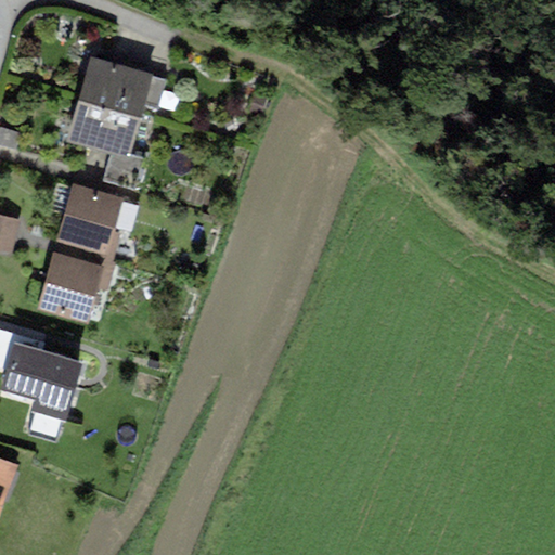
[(151,76),(90,59),(78,98),(139,116),(151,76)]
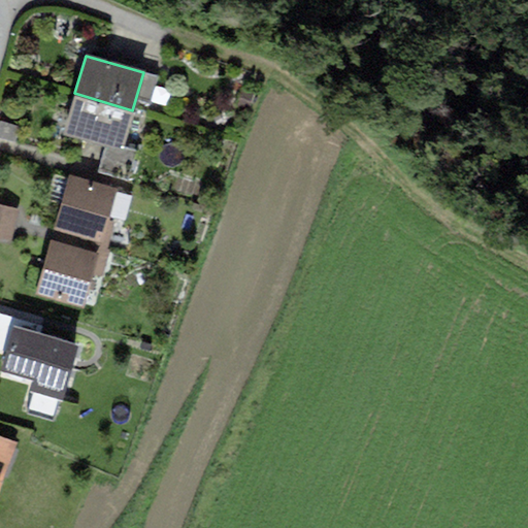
[(132,110),(74,93),(64,131),(121,149),(132,110)]
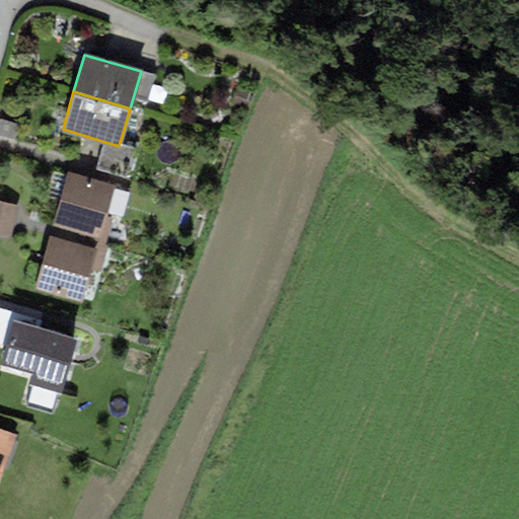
[(3,121),(0,132),(0,134),(17,140),(21,127),(3,121)]
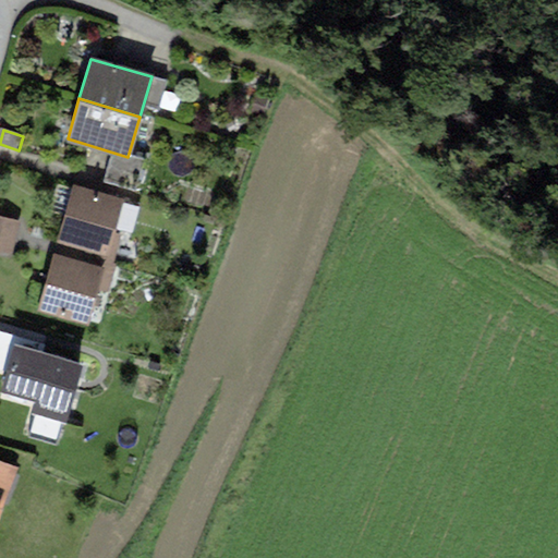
[(122,199),(72,187),(58,246),(108,258),(122,199)]
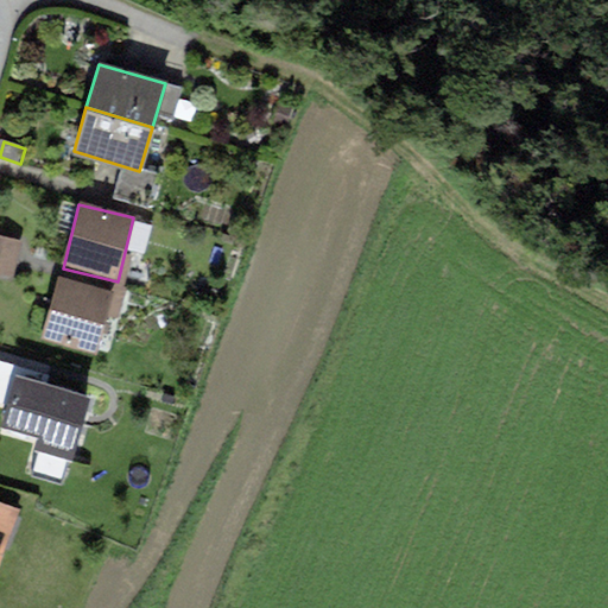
[(23,241),(0,235),(0,274),(13,278),(23,241)]
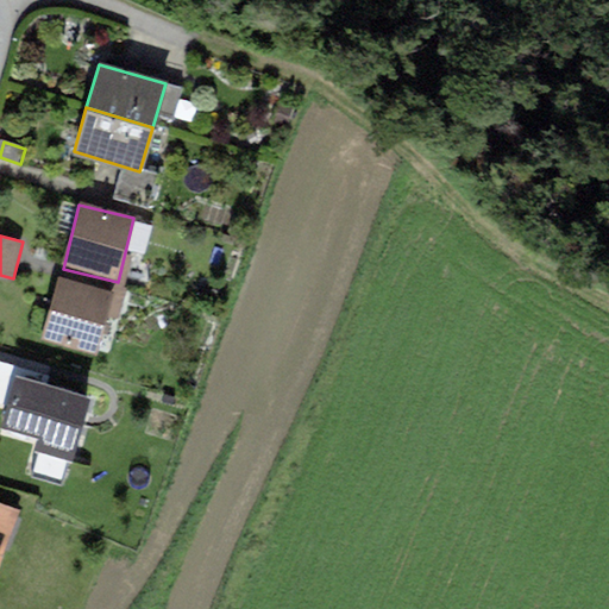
[(113,293),(58,278),(41,339),(96,353),(113,293)]
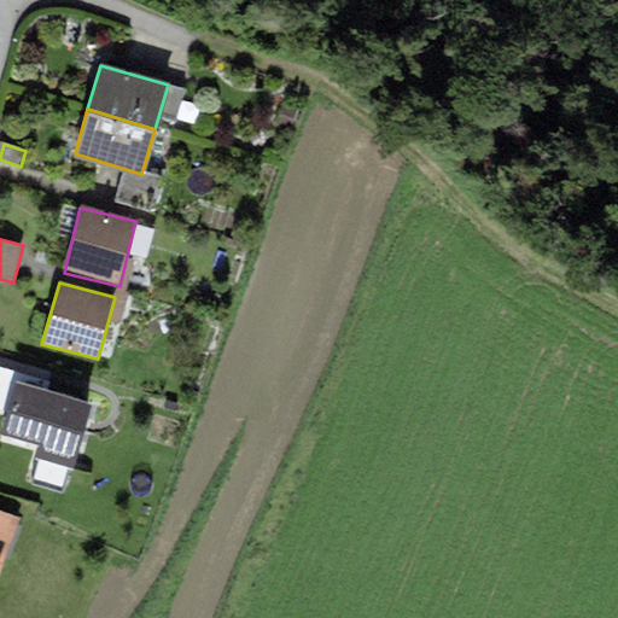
[(94,401),(13,380),(0,431),(46,443),(42,455),(77,465),(94,401)]
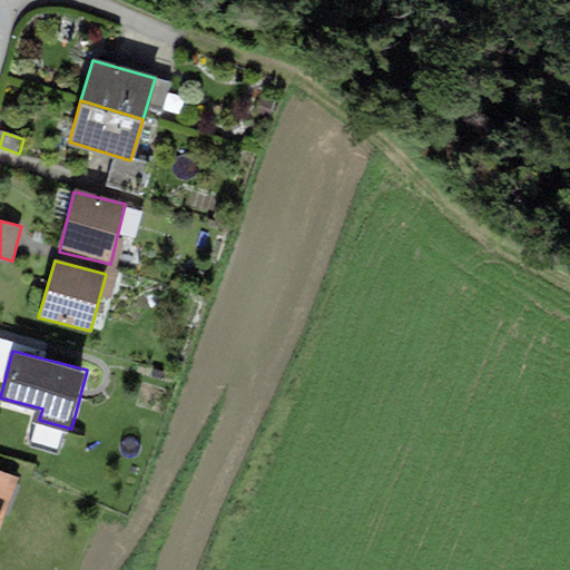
[(0,540),(21,483),(0,473),(0,540)]
